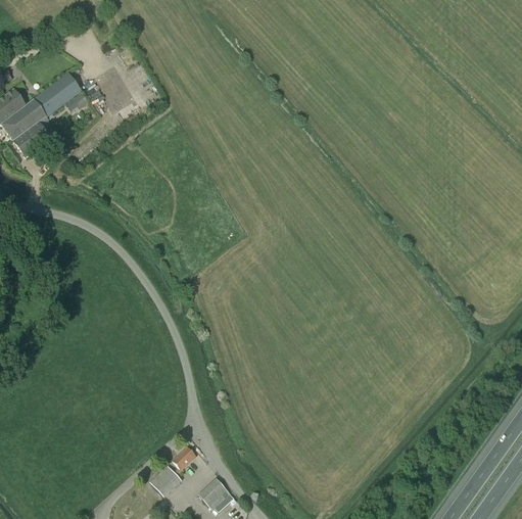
[(0,122),(13,140),(47,115),(82,89),(68,71),(27,104),(13,89),(0,98),(0,122)]
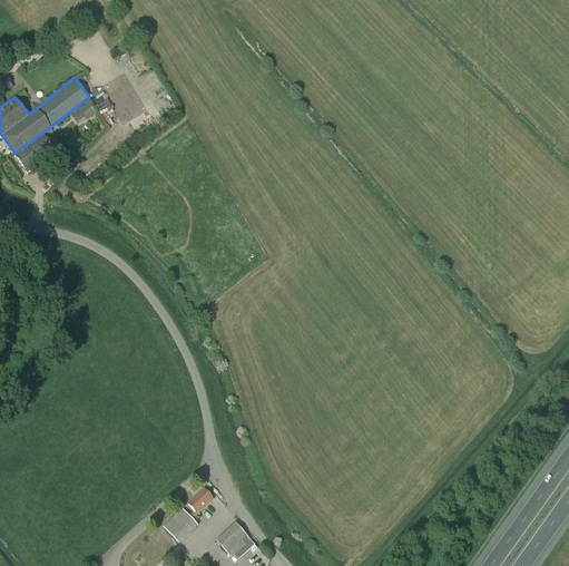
[(87,118),(88,117),(97,110),(89,99),(79,107),(84,115),(87,118)]
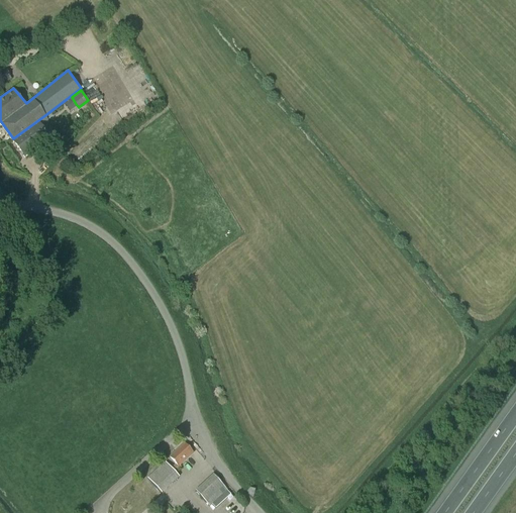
[(76,104),(72,97),(66,102),(71,108),(76,104)]
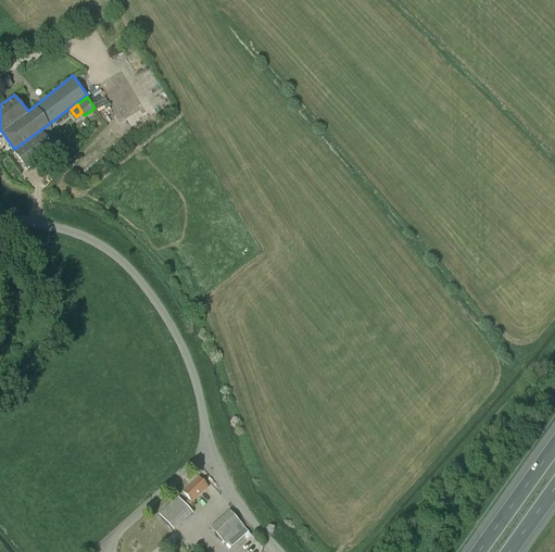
[(52,126),(50,123),(14,149),(27,166),(54,146),(45,132),(52,126)]
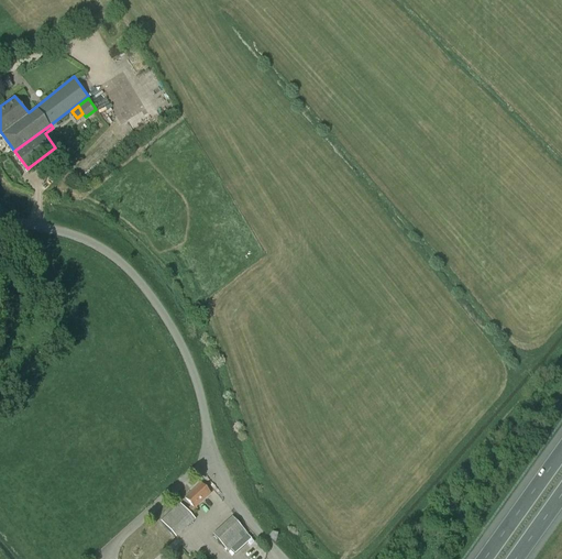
[(211,490),(202,480),(186,495),(193,503),(187,507),(180,500),(162,517),(176,535),(196,516),(191,511),(198,505),(196,503),(211,490)]
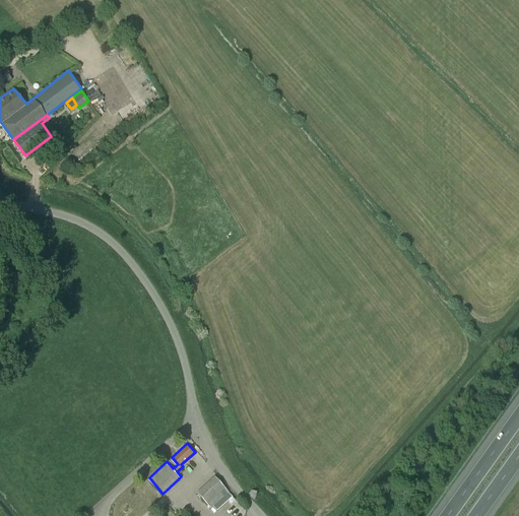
[(213,504),(229,490),(215,474),(197,491),(211,506),(213,504)]
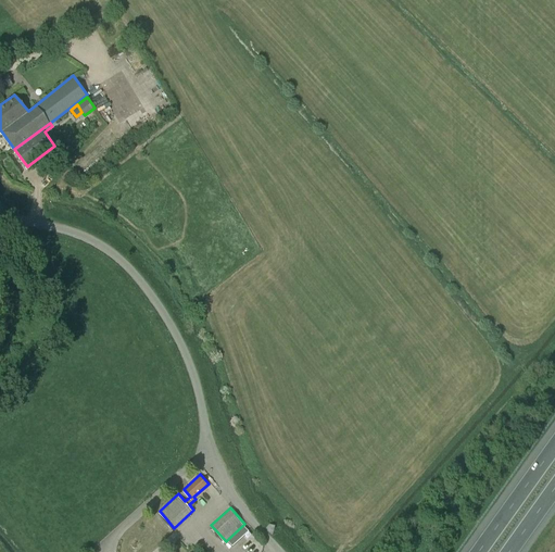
[(249,529),(244,524),(228,539),(232,543),(249,529)]
